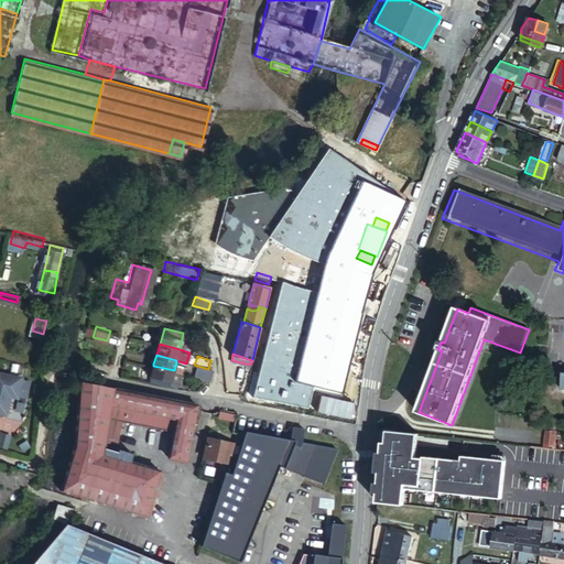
[(24,370),(0,365),(0,397),(3,383),(20,388),(24,370)]
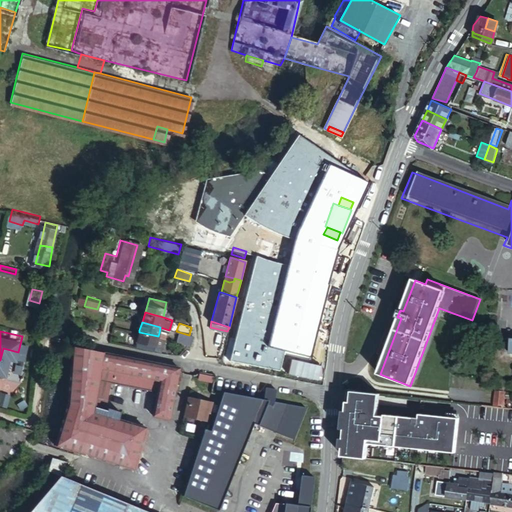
[(158,336),(139,332),(137,340),(156,346),(158,336)]
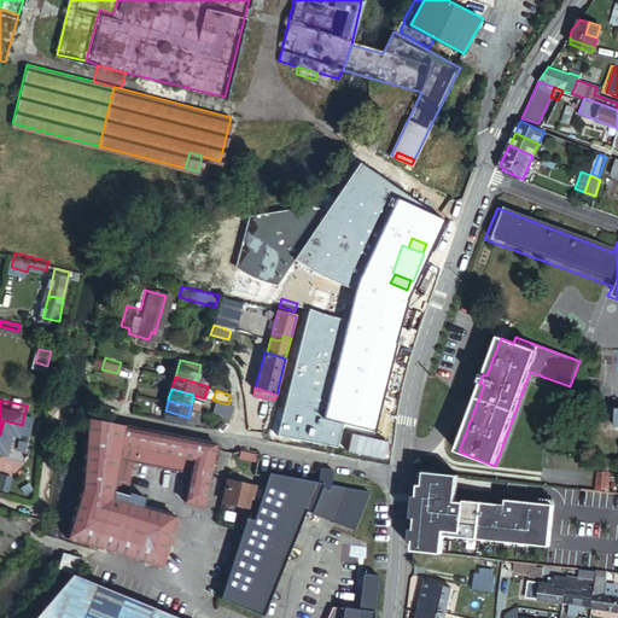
[(213,409),(231,414),(233,406),(228,404),(216,401),(213,409)]
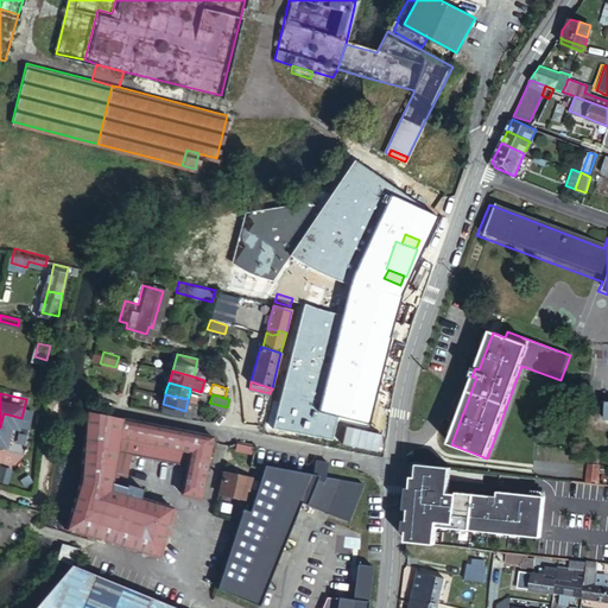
[(185,411),(192,412),(196,403),(188,399),(185,411)]
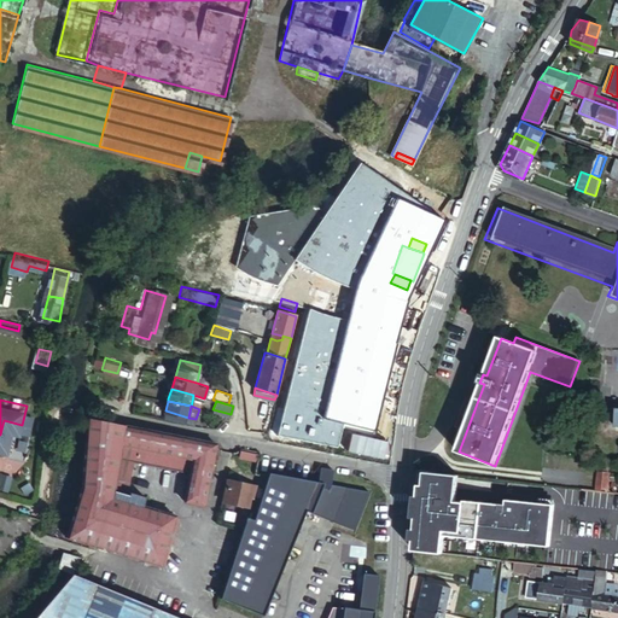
[(188,418),(165,410),(164,414),(194,423),(196,419),(188,418)]
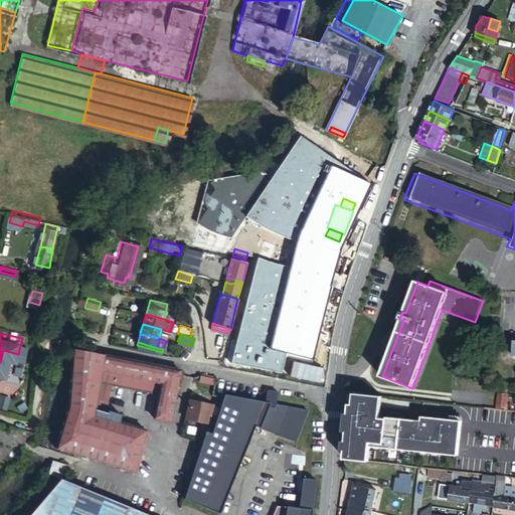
[(147,430),(120,422),(122,414),(109,410),(109,409),(114,385),(160,394),(156,417),(172,420),(183,368),(148,362),(81,349),(70,347),(66,407),(66,409),(56,450),(135,472),(136,471),(147,432),(147,430)]
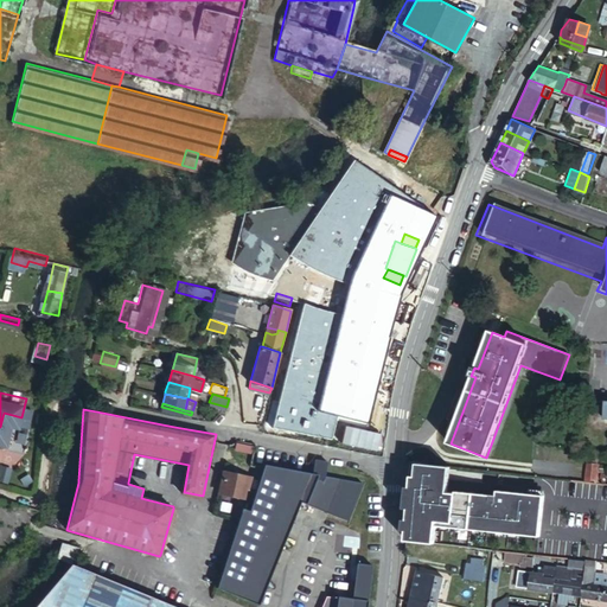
[(256,449),(257,445),(257,442),(241,439),(240,446),(256,449)]
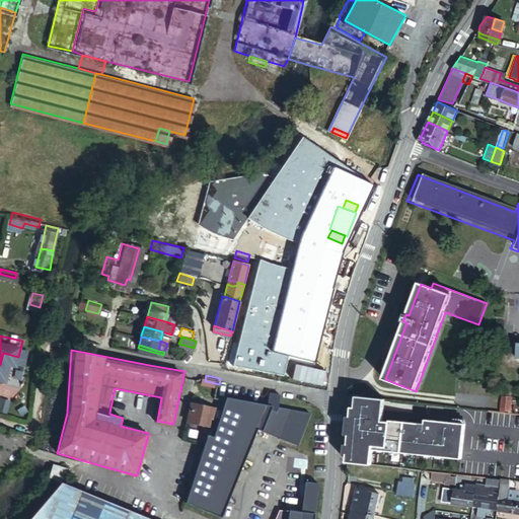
[(278,402),(280,392),(270,390),(268,401),(229,393),(215,436),(209,435),(187,501),(222,515),(256,426),(297,442),(310,410),(278,402)]
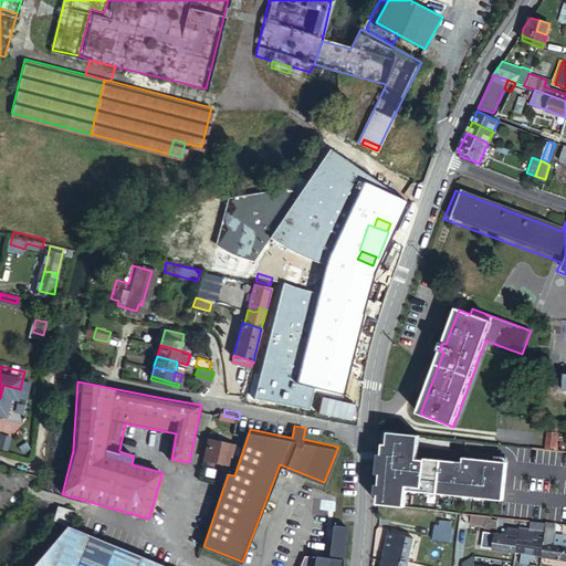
[(547,439),(546,448),(564,450),(565,435),(558,433),(557,440),(547,439)]
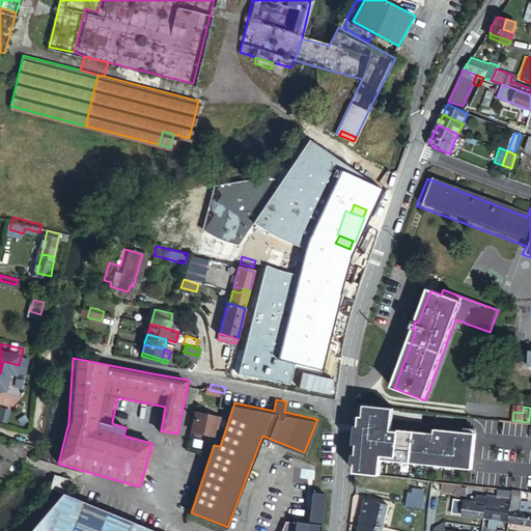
[(222,418),(198,413),(194,432),(216,438),(218,428),(220,428),(222,418)]
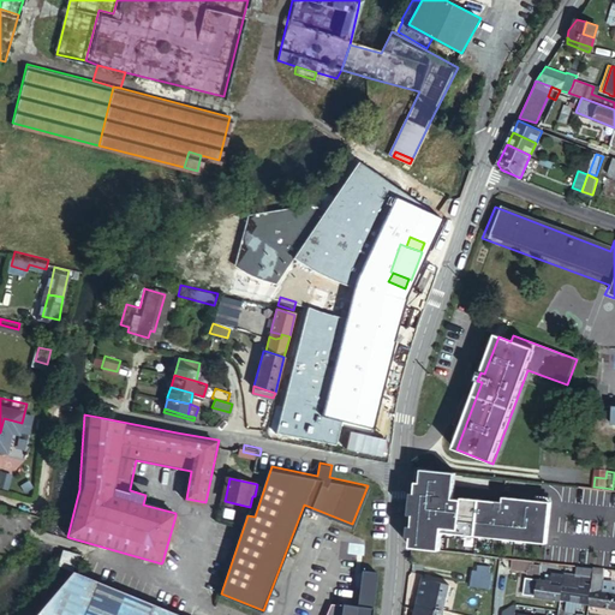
[(413,548),(454,551),(457,532),(548,542),(551,501),(505,496),(505,501),(465,497),(465,499),(460,499),(461,485),(419,481),(413,548)]
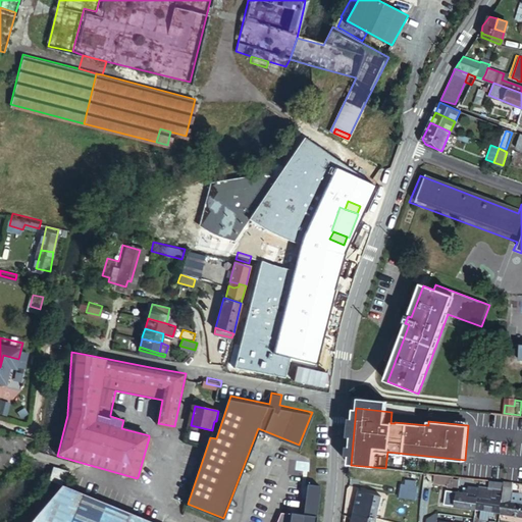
[(152,438),(149,437),(138,477),(141,477),(152,438)]
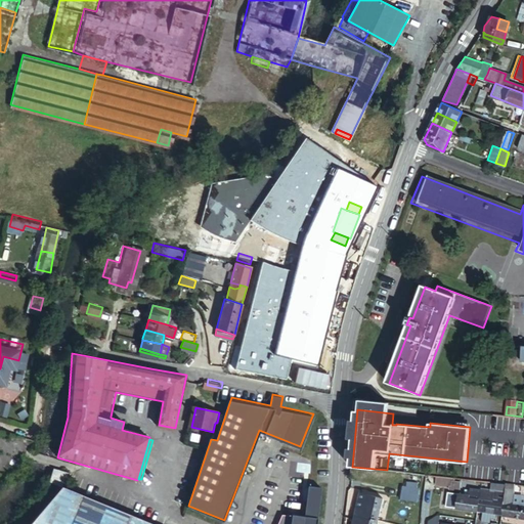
[(480,477),(518,480),(519,465),(481,462),(480,477)]
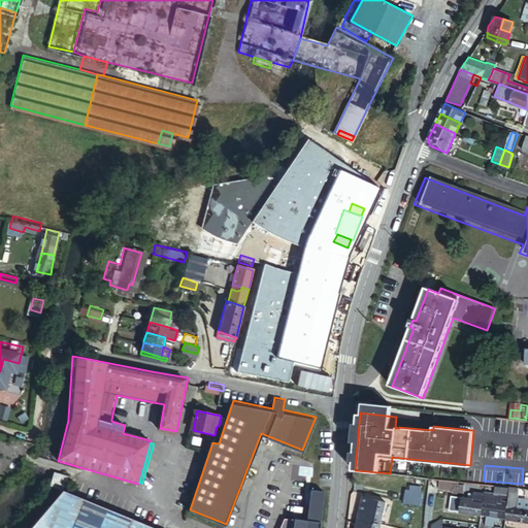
[(71,477),(55,472),(53,482),(65,487),(65,486),(68,487),(71,477)]
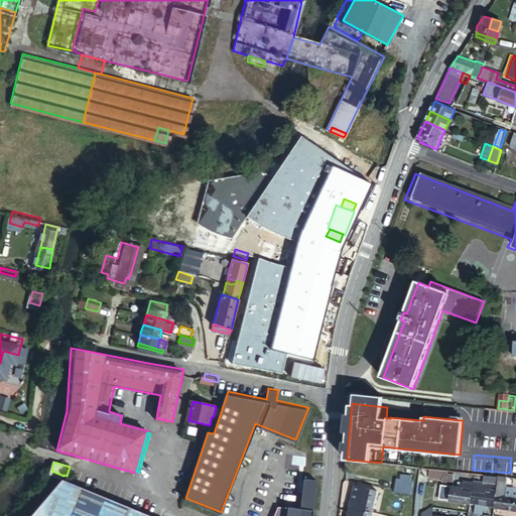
[(445,469),(430,468),(430,476),(442,477),(442,480),(452,481),(454,474),(447,473),(447,469),(445,469)]
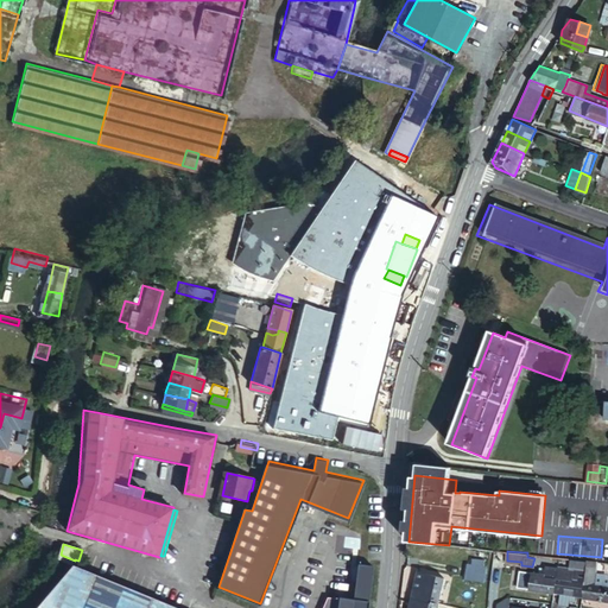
[(75,561),(61,555),(58,561),(74,565),(75,561)]
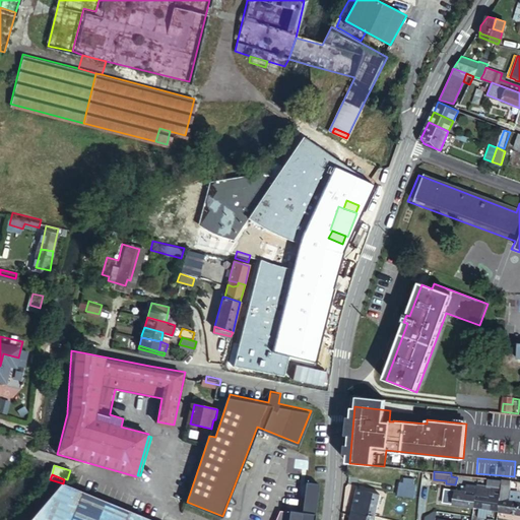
[(488,476),(486,485),(490,486),(490,489),(493,489),(493,493),(495,493),(495,490),(501,491),(503,478),(488,476)]
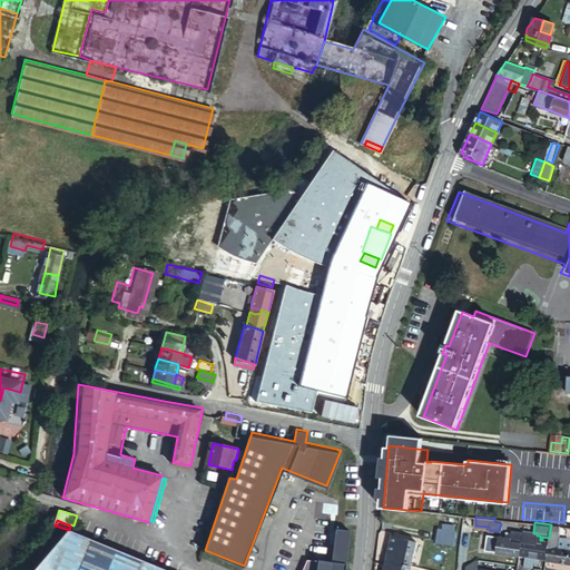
[(549,541),(547,558),(569,560),(569,537),(560,536),(560,526),(551,524),(549,541)]
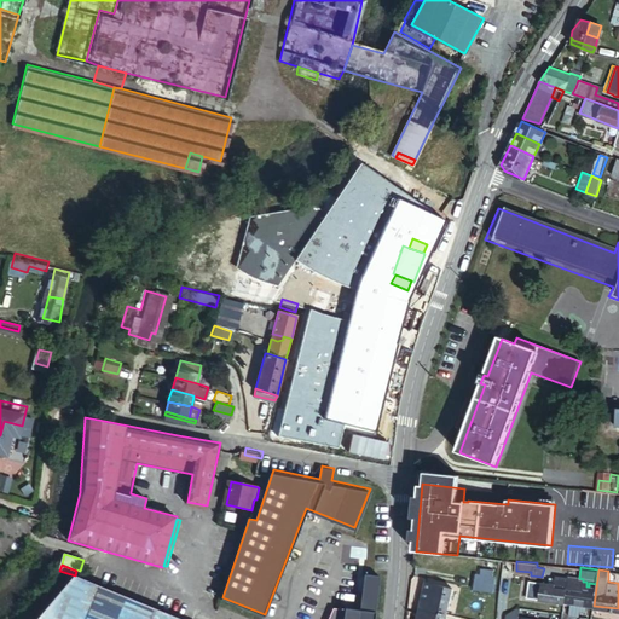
[(360,607),(346,606),(342,618),(374,618),(381,573),(365,571),(360,607)]
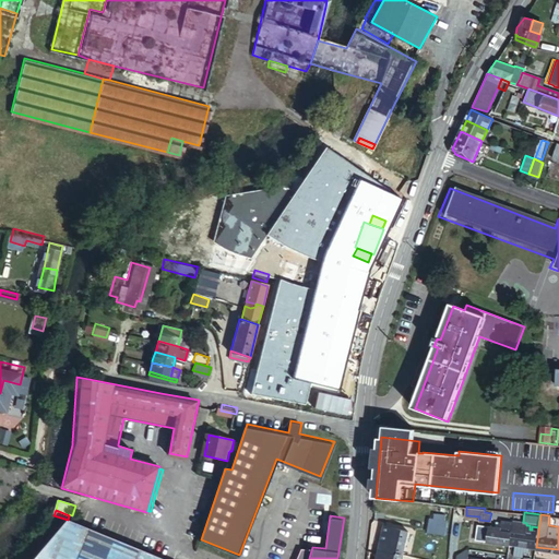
[(450,522),(447,521),(437,519),(432,518),(430,532),(447,535),(450,522)]
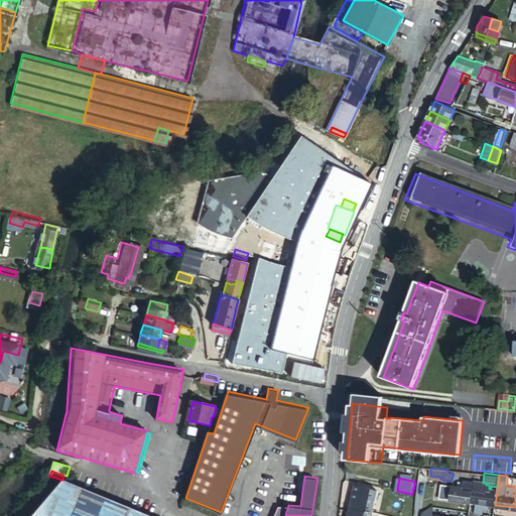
[(155,515),(63,479),(62,480),(52,491),(30,515),(155,515)]
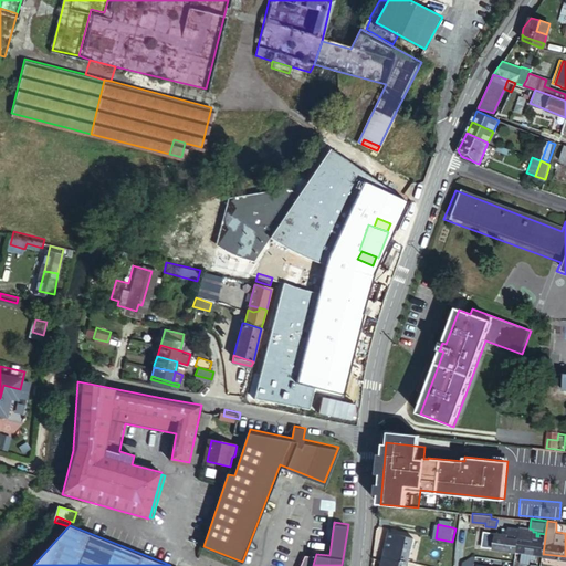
[(511,549),(516,551),(520,528),(507,527),(506,534),(495,533),(493,548),(495,549),(495,553),(510,554),(511,549)]
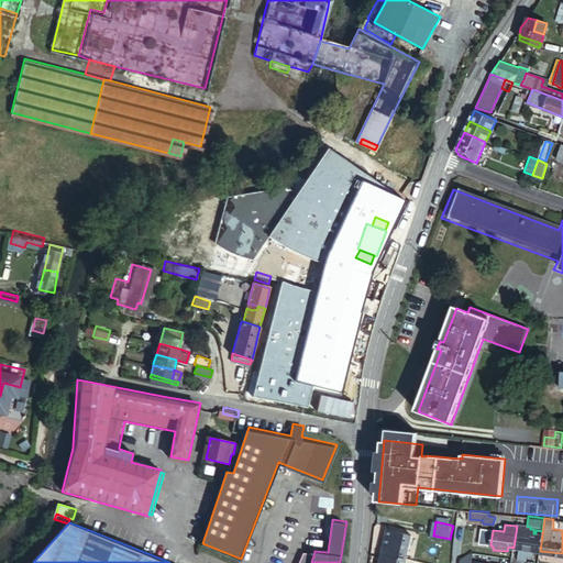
[(533,551),(540,551),(542,534),(536,533),(533,533),(533,529),(530,529),(530,527),(527,526),(516,525),(517,526),(514,548),(523,549),(523,553),(532,554),(533,551)]
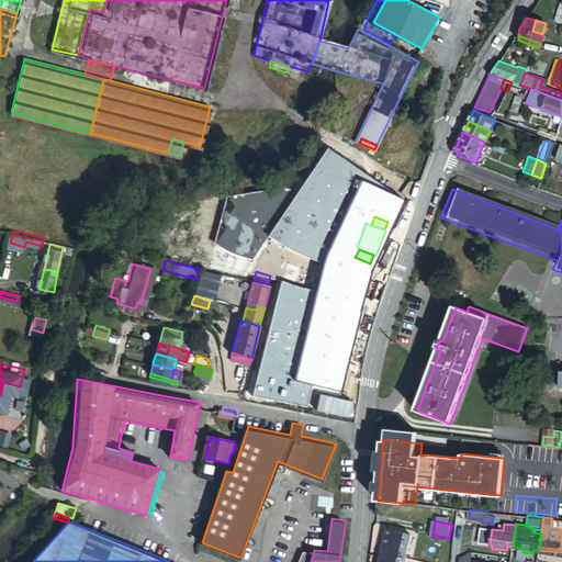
[(388,530),(385,541),(409,548),(413,537),(388,530)]
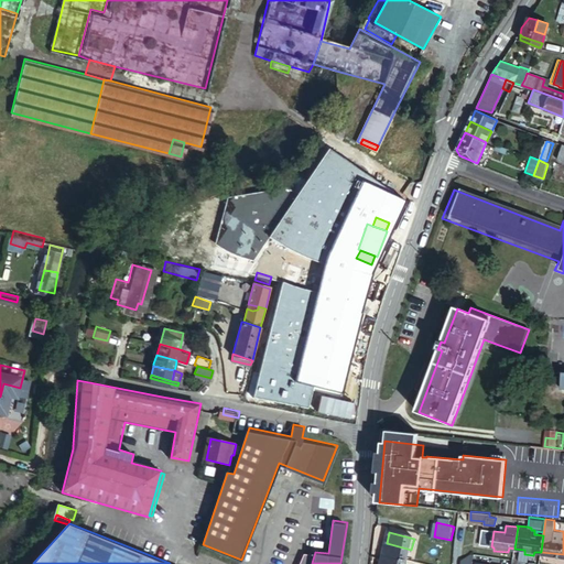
[(387,543),(383,554),(398,559),(408,561),(411,550),(387,543)]
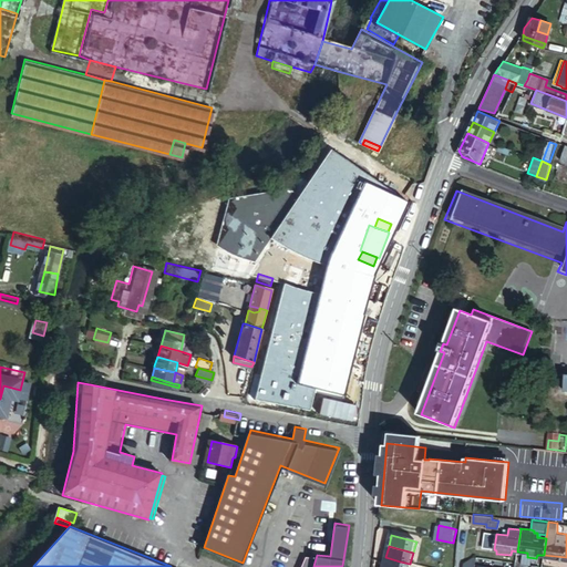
[(400,562),(385,557),(382,566),(409,566),(410,564),(400,562)]
